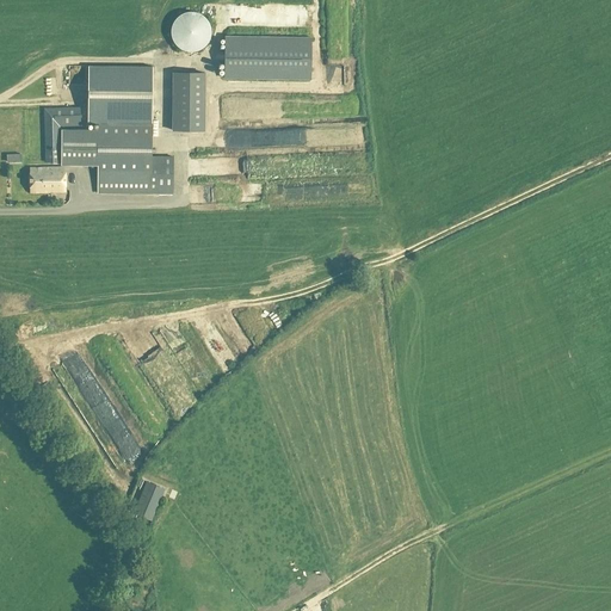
[(207,17),(205,14),(203,13),(202,12),(199,12),(198,11),(196,11),(193,11),(191,11),(187,11),(186,11),(184,12),(181,13),(180,14),(179,16),(178,17),(177,18),(176,19),(174,20),(174,22),(173,23),(173,25),(173,26),(172,28),(172,30),(172,31),(172,32),(172,35),(173,36),(173,38),(174,39),(174,41),(176,42),(177,43),(178,44),(178,45),(179,47),(181,48),(184,49),(186,50),(187,50),(189,50),(191,51),(193,51),(196,50),(197,50),(201,49),(202,49),(204,48),(205,47),(208,44),(208,43),(209,42),(210,41),(211,39),(211,38),(213,36),(213,34),(213,32),(213,30),(213,28),(213,25),(211,24),(211,23),(210,22),(210,20),(209,18),(208,18),(207,17)]
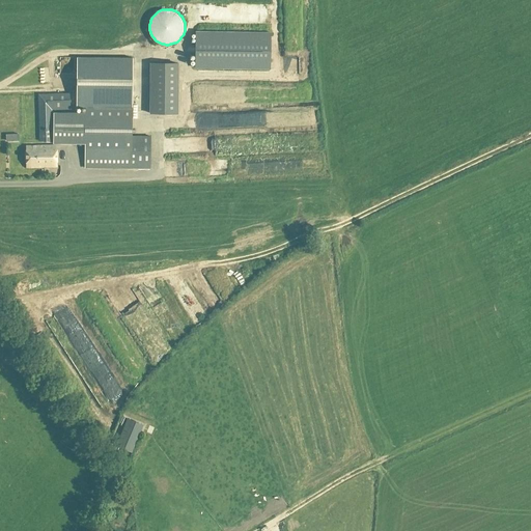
[(298,14),(285,14),(285,58),(281,58),(281,75),(297,75),(298,14)]
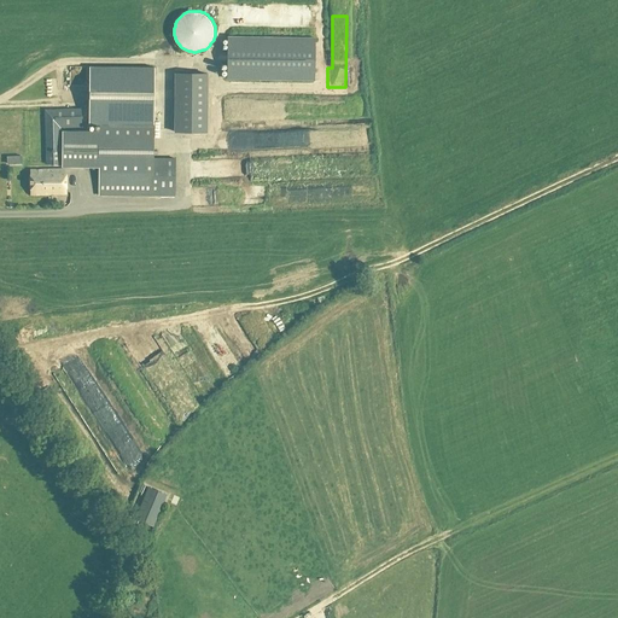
[(313,80),(313,39),(227,38),(226,79),(313,80)]
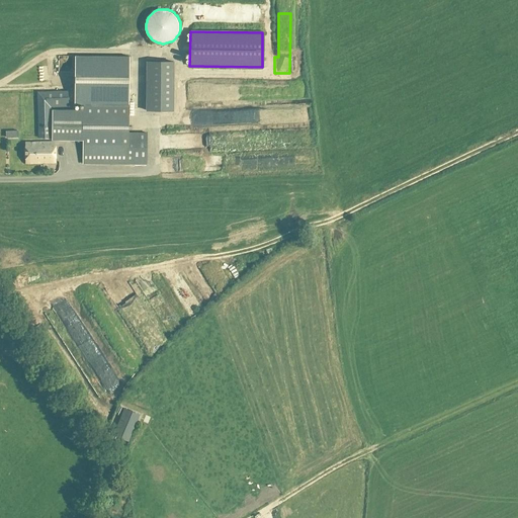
[(128,133),(130,57),(75,56),(75,104),(84,104),(84,112),(53,113),(53,125),(84,124),(84,130),(70,130),(70,127),(53,127),(53,140),(59,140),(83,140),(83,163),(147,164),(147,134),(128,133)]
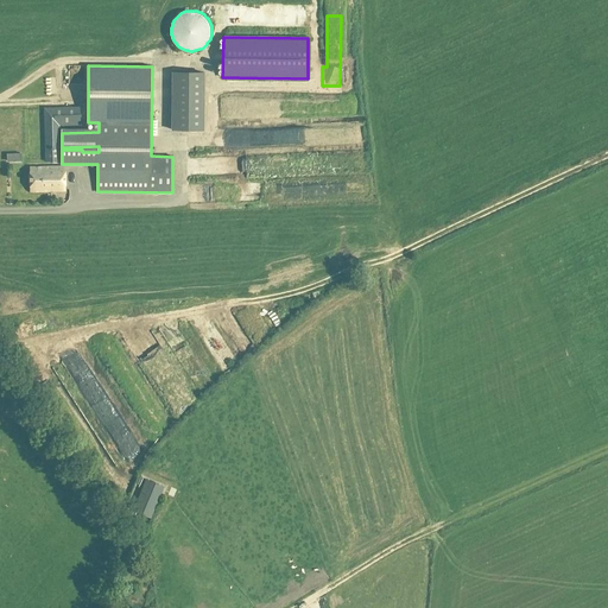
[(172,130),(203,130),(204,73),(173,73),(172,130)]
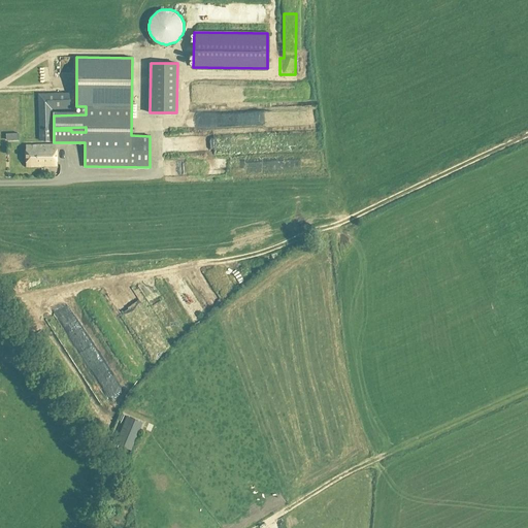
[(70,108),(69,93),(38,94),(39,140),(53,140),(52,108),(70,108)]
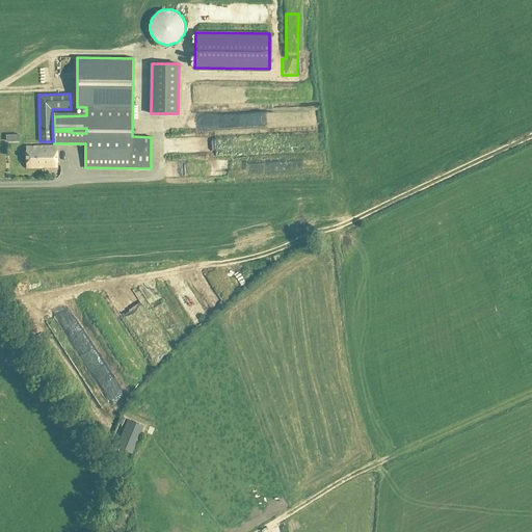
[(57,166),(56,145),(26,147),(27,167),(57,166)]
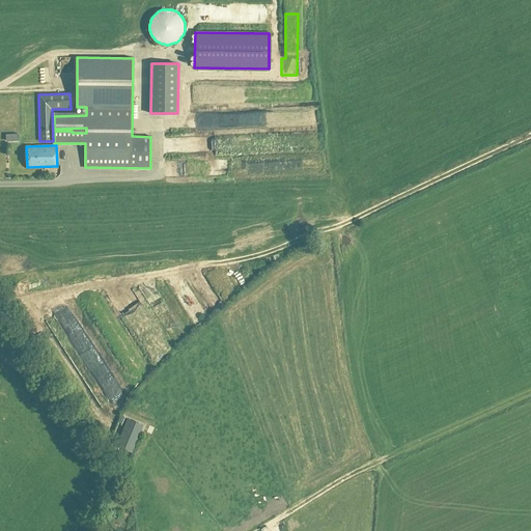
[(148,337),(142,350),(155,356),(161,343),(148,337)]
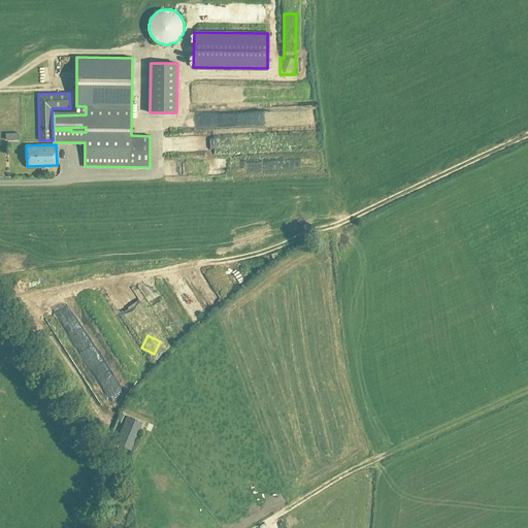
[(120,344),(111,351),(120,363),(128,357),(120,344)]
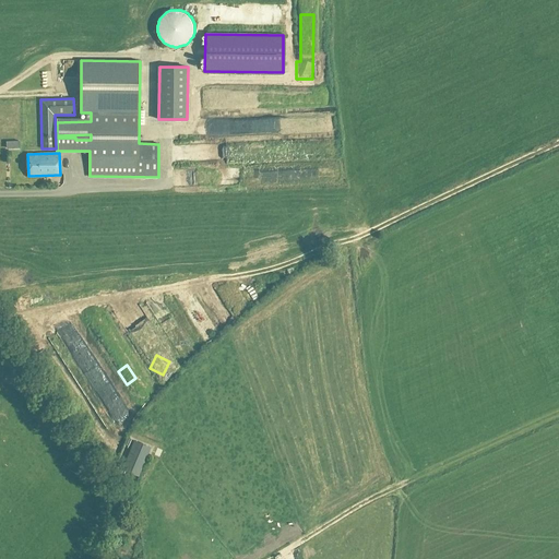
[(121,468),(138,476),(150,447),(133,440),(121,468)]
